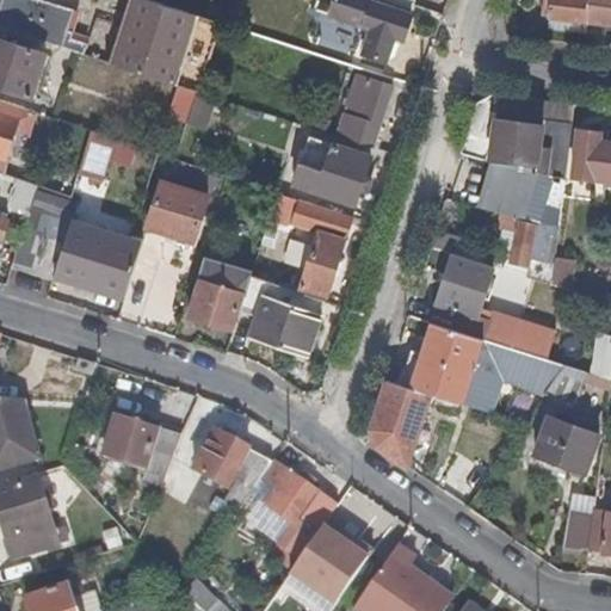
[(65,32),(71,12),(35,0),(0,0),(0,2),(0,28),(85,55),(87,47),(71,39),(72,35),(65,32)]
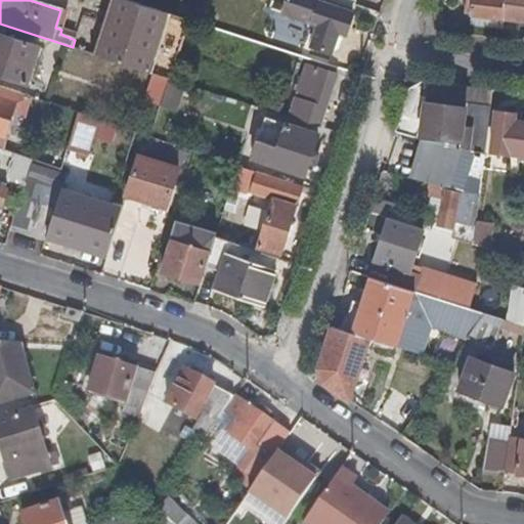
[(92,50),(104,0),(89,0),(78,47),(92,50)]
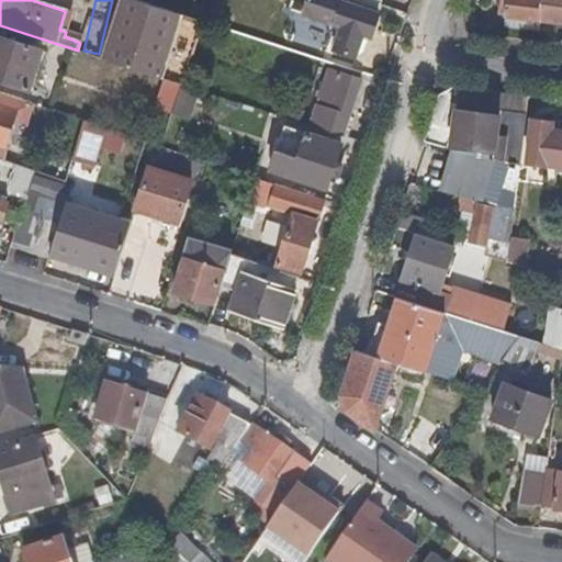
[(107,59),(125,0),(117,0),(101,58),(107,59)]
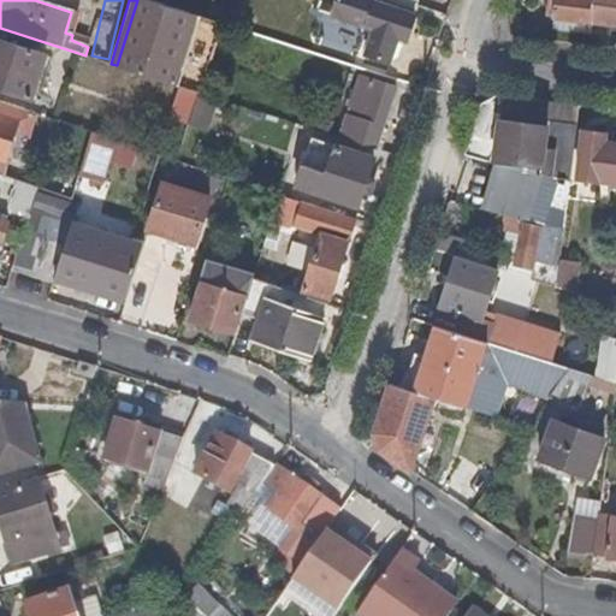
[(197,92),(221,23),(149,0),(137,0),(117,65),(188,89),(197,92)]
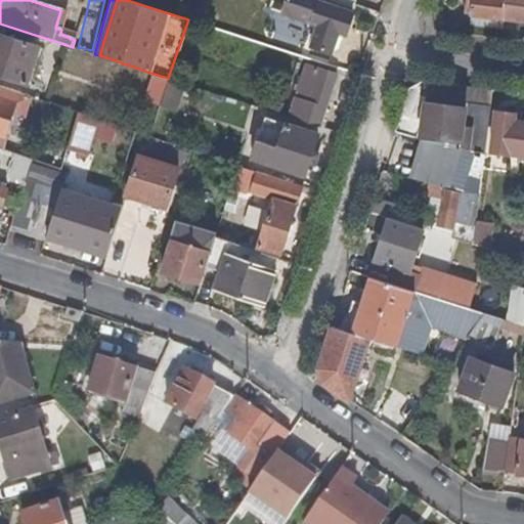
[(523,24),(523,0),(463,0),(462,16),(469,17),(468,27),(498,30),(498,22),(523,24)]
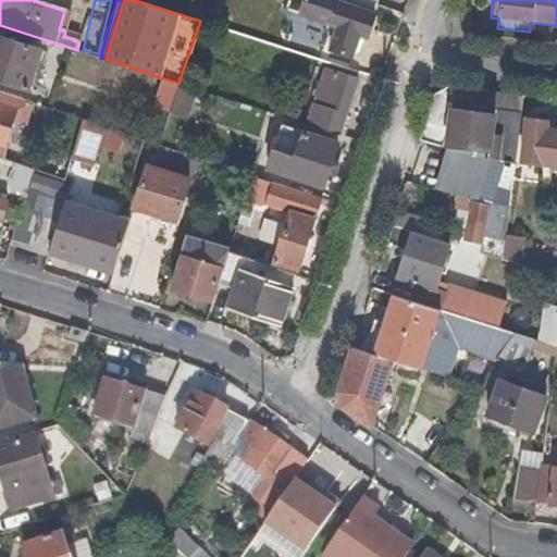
[(368,36),(374,14),(336,1),(330,23),(338,26),(334,37),(332,48),(351,54),(358,33),(368,36)]
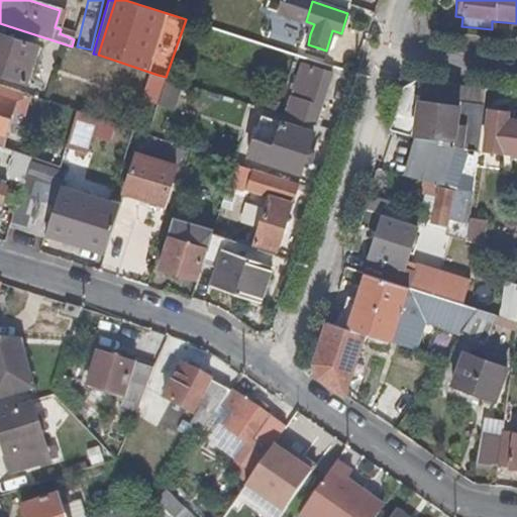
[(0,73),(25,82),(37,44),(0,31),(0,73)]
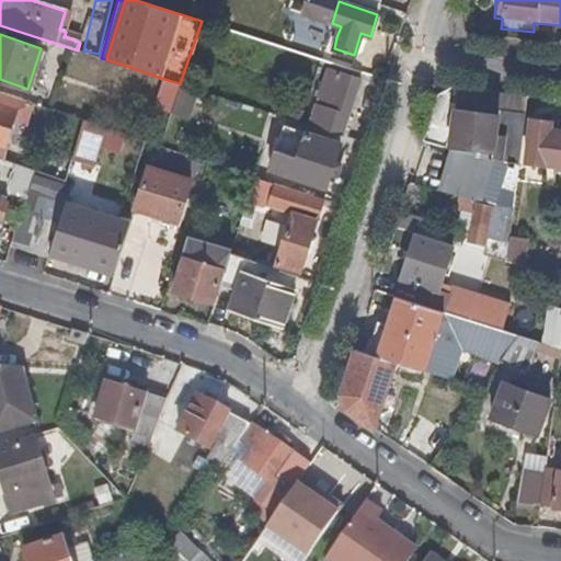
[(334,48),(336,37),(330,35),(327,46),(334,48)]
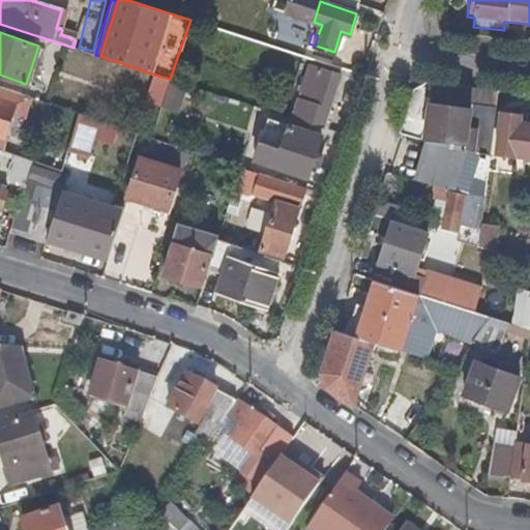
[(30,86),(45,48),(38,46),(26,84),(30,86)]
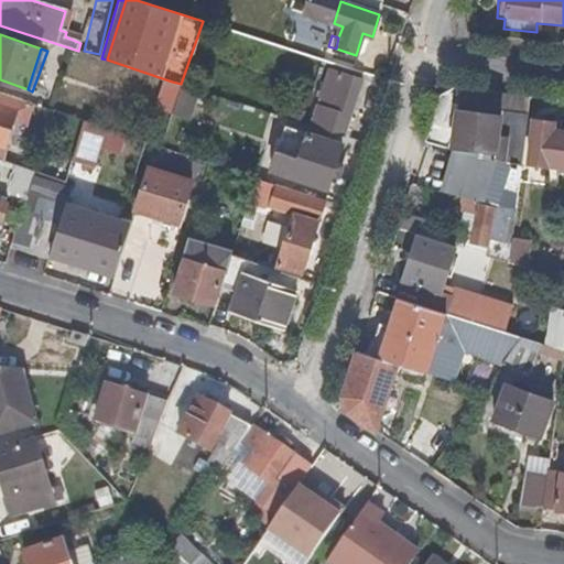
[(344,137),(362,80),(329,68),(311,126),(344,137)]
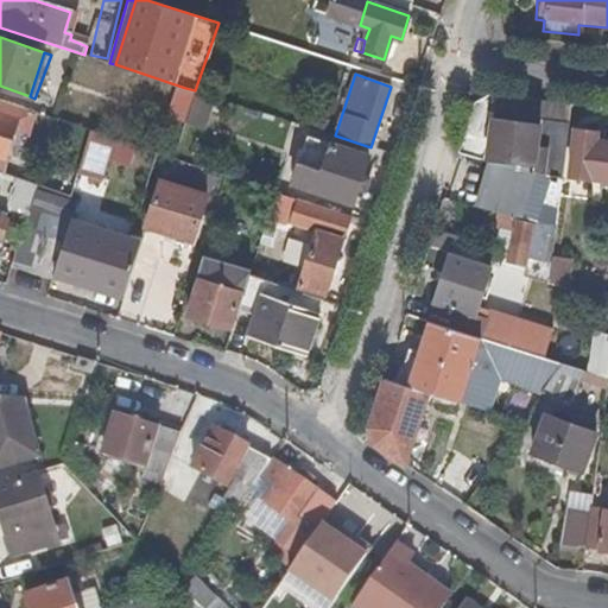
[(191,105),(195,90),(185,88),(181,100),(191,105)]
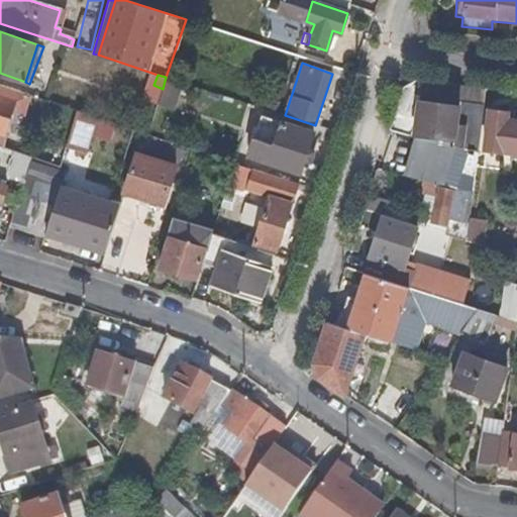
[(172,93),(176,81),(166,77),(163,89),(163,90),(172,93)]
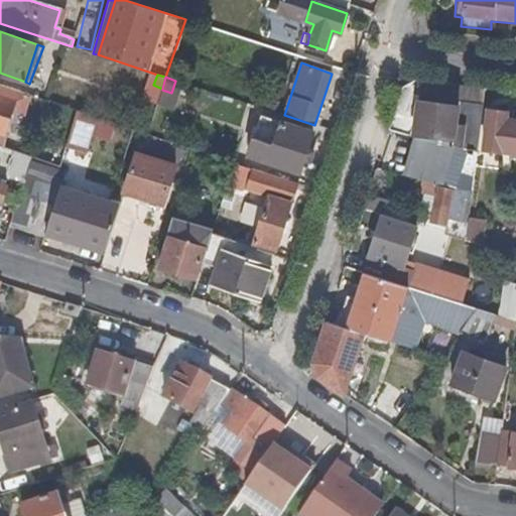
[(413,137),(417,103),(419,101),(423,101),(421,99),(420,97),(423,81),(417,81),(403,87),(389,130),(395,131),(413,137)]
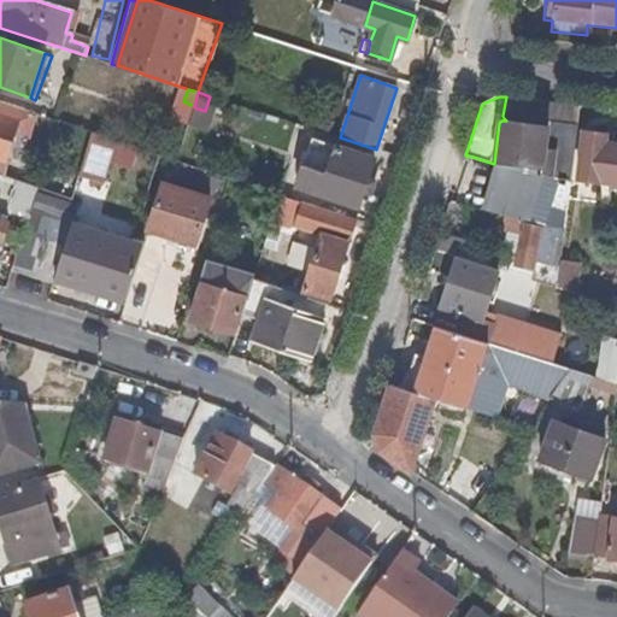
[(551,127),(553,103),(506,97),(503,116),(504,118),(506,121),(548,125),(551,127)]
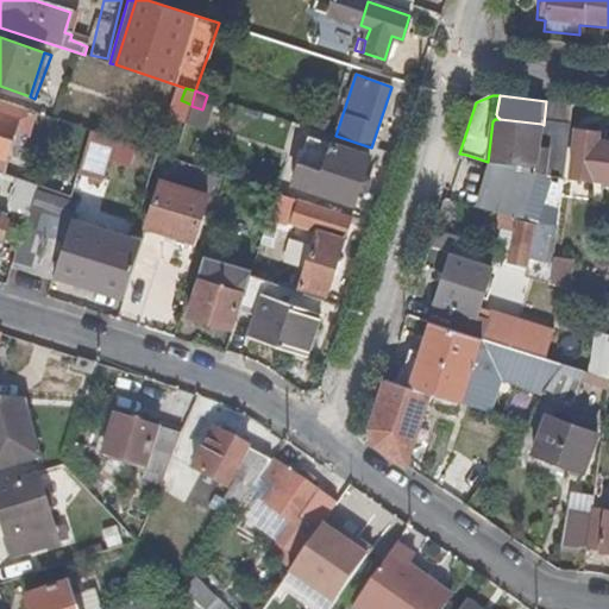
[(22,151),(35,112),(0,99),(0,171),(1,173),(10,146),(22,151)]
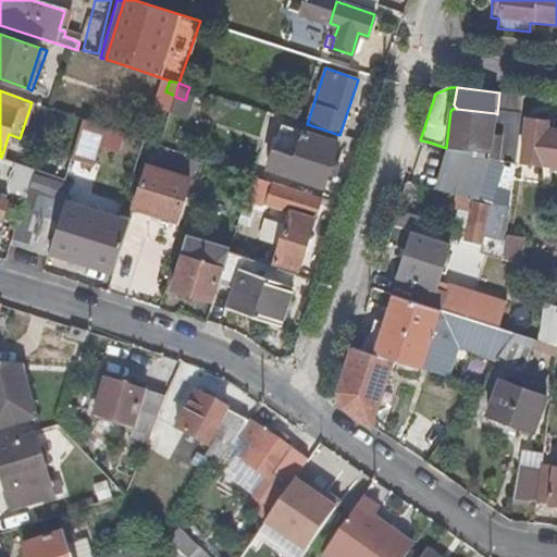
[(493,133),(495,113),(457,109),(453,109),(450,111),(446,148),(453,150),(491,153),(493,133)]
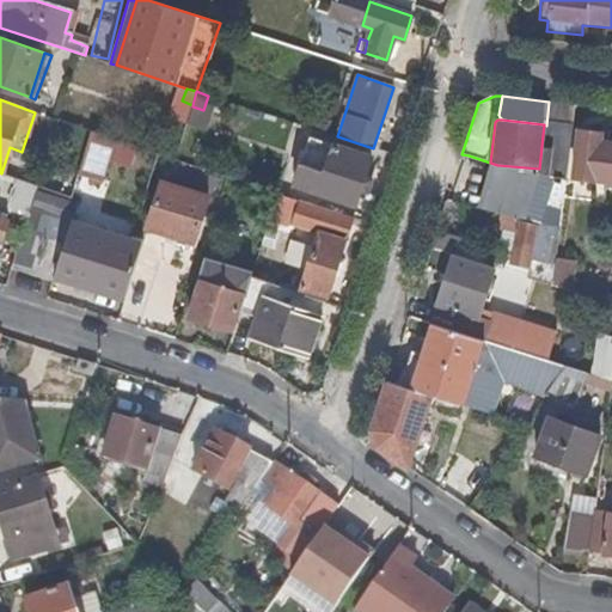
[(305,152),(310,136),(312,129),(292,122),(283,145),(305,152)]
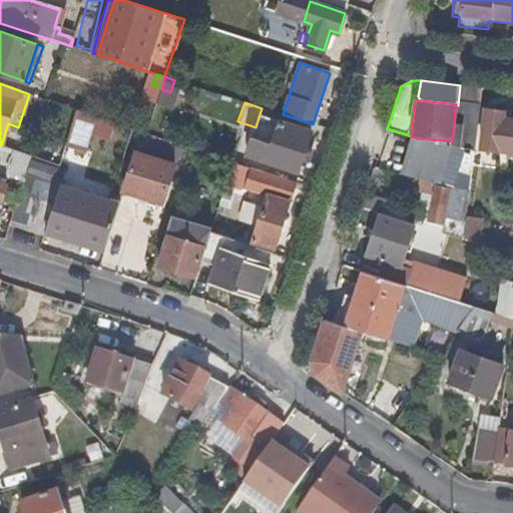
[(476,148),(481,108),(458,105),(456,104),(454,122),(458,123),(459,124),(457,139),(460,139),(459,146),(476,149),(476,148)]
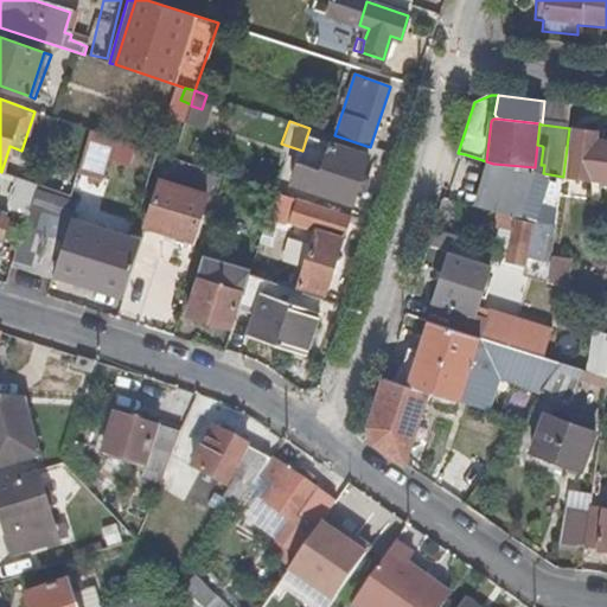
[(606,180),(606,140),(598,139),(599,132),(575,129),(569,177),(563,176),(563,177),(562,190),(583,192),(585,179),(596,180),(606,180)]
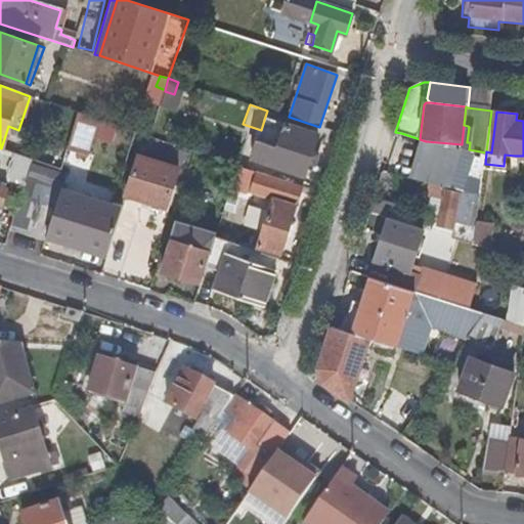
[(82,153),(88,135),(91,120),(77,115),(68,147),(75,149),(82,153)]
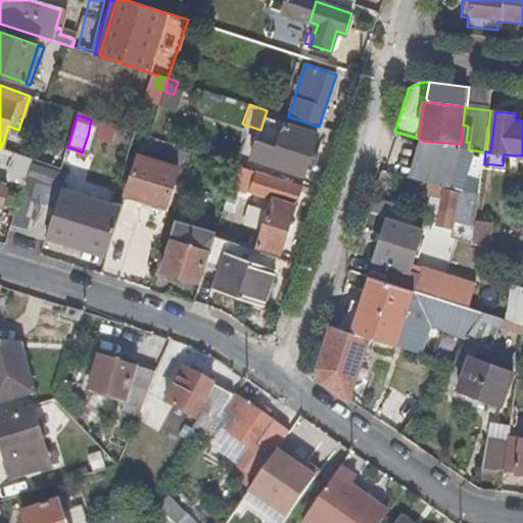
[(311,157),(318,135),(265,116),(260,130),(251,157),(303,176),(304,172),(312,175),(318,160),(311,157)]
